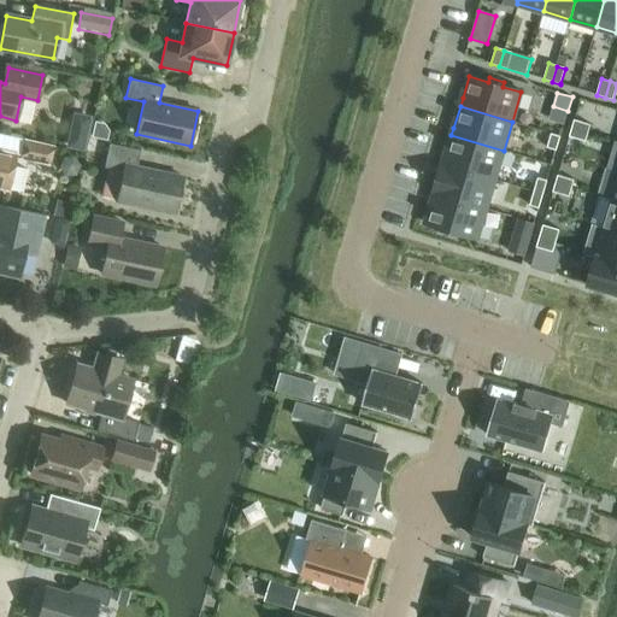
[(574,121),(571,128),(588,133),(591,125),(574,121)]
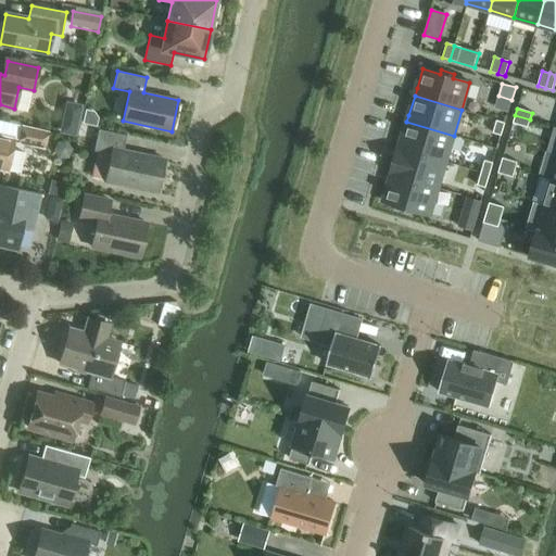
[(63,113),(59,134),(75,137),(79,116),(63,113)]
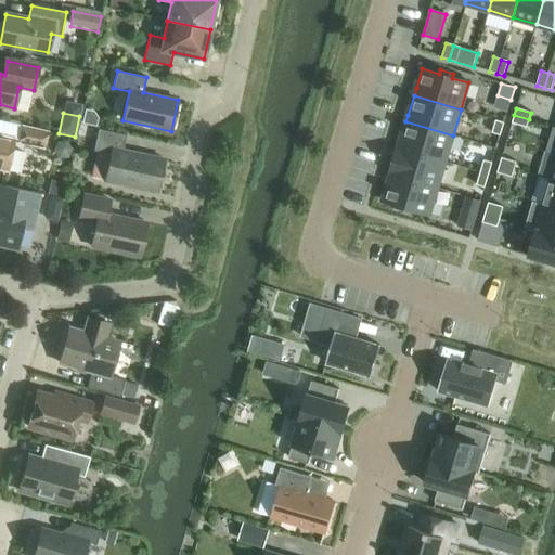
[(514,115),(512,123),(527,127),(529,119),(514,115)]
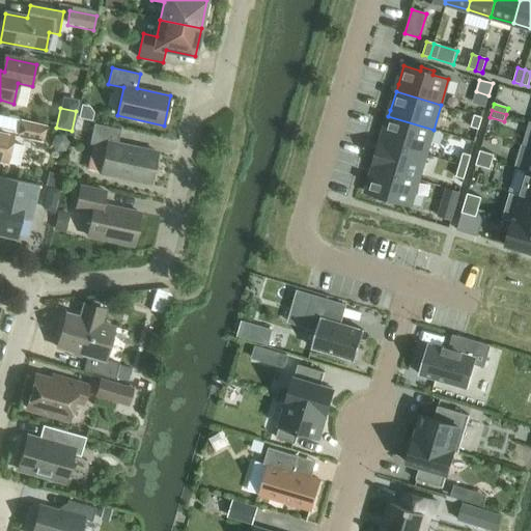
[(474,115),(470,127),(478,130),(482,117),(474,115)]
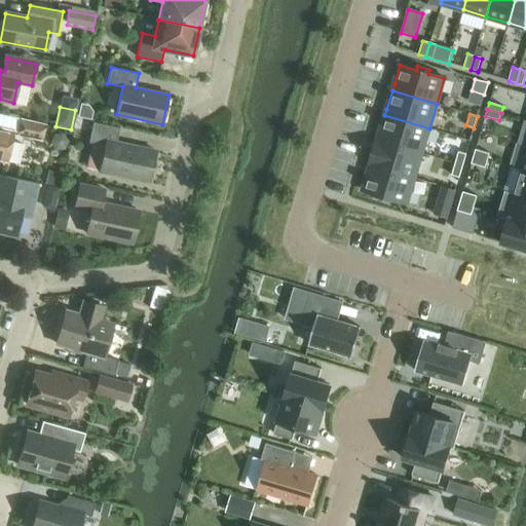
[(379,134),(377,140),(422,153),(429,128),(384,115),(379,134)]
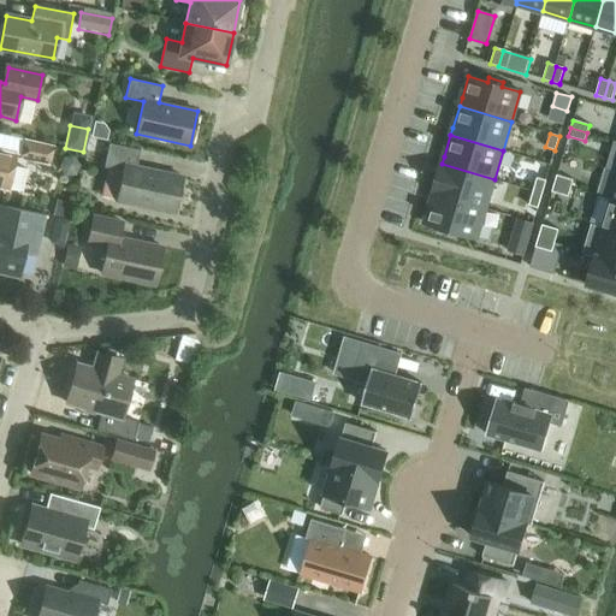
[(54,146),(24,140),(19,159),(49,166),(54,146)]
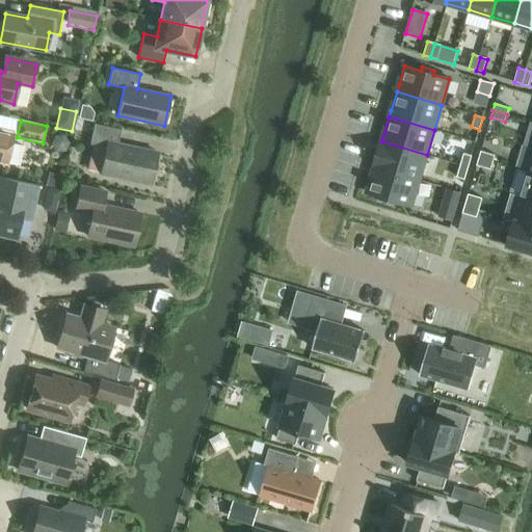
[(105,148),(100,173),(152,184),(158,154),(117,145),(121,130),(95,124),(89,144),(105,148)]
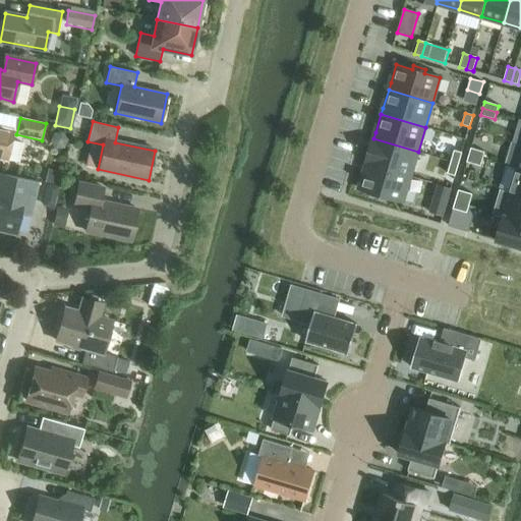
[(0,127),(0,159),(7,161),(17,163),(21,142),(11,140),(13,131),(0,127)]
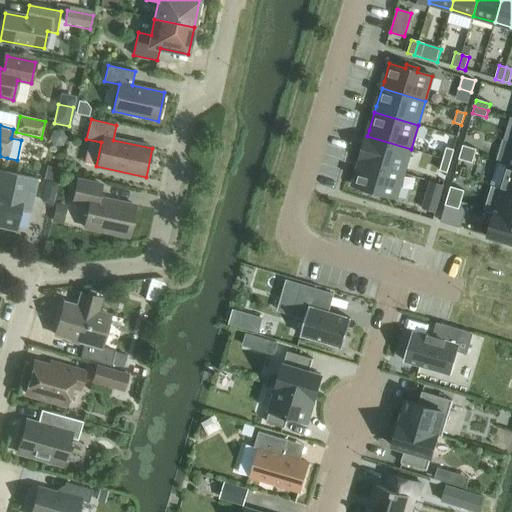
[(52,131),(49,139),(54,146),(62,146),(66,138),(61,131),(52,131)]
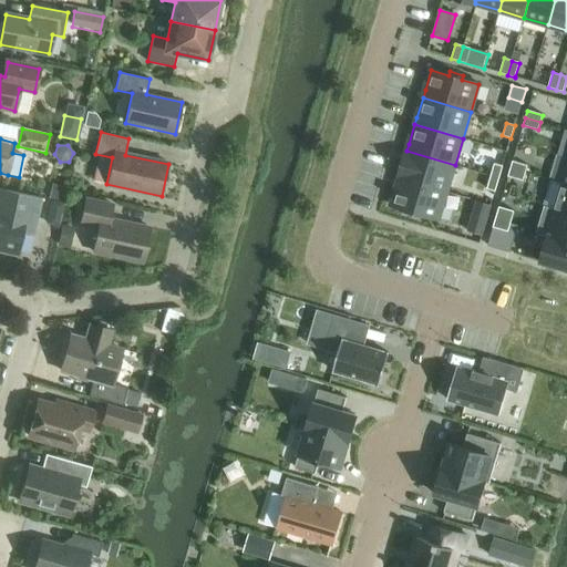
[(404,158),(399,177),(447,192),(455,165),(406,151),(404,158)]
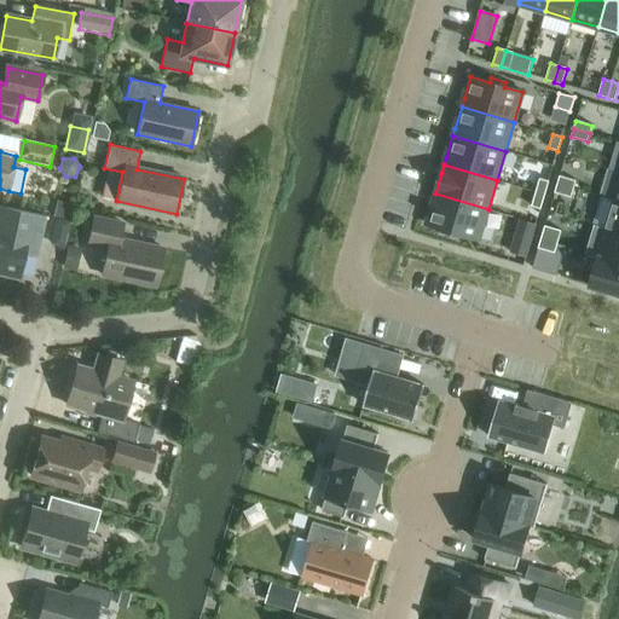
[(560,177),(557,184),(573,189),(576,180),(560,177)]
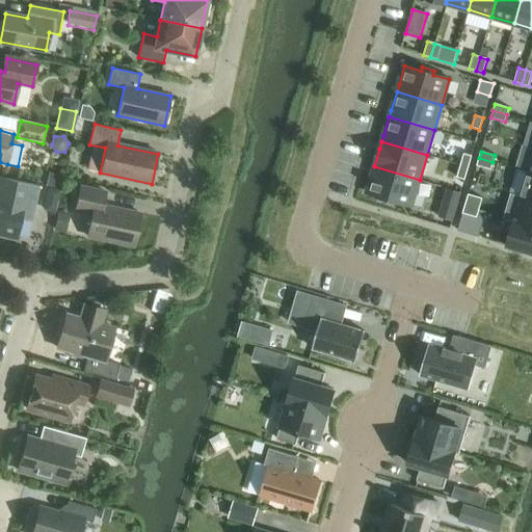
[(463,154),(460,165),(468,167),(471,156),(463,154)]
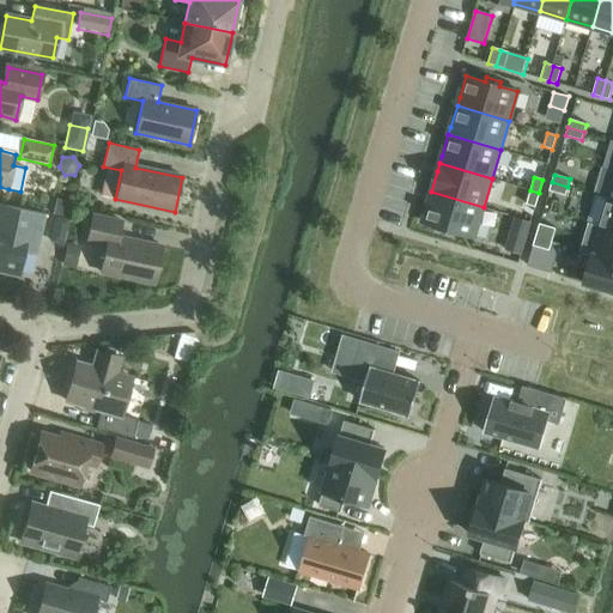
[(552,182),(550,190),(565,195),(568,187),(552,182)]
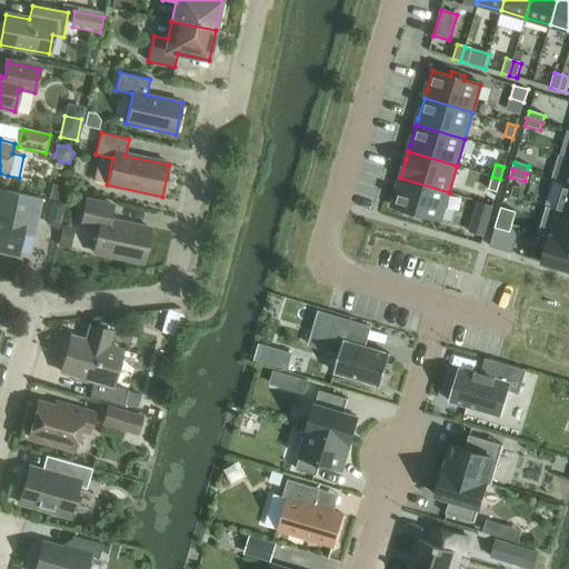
[(492,177),(489,190),(497,192),(500,179),(492,177)]
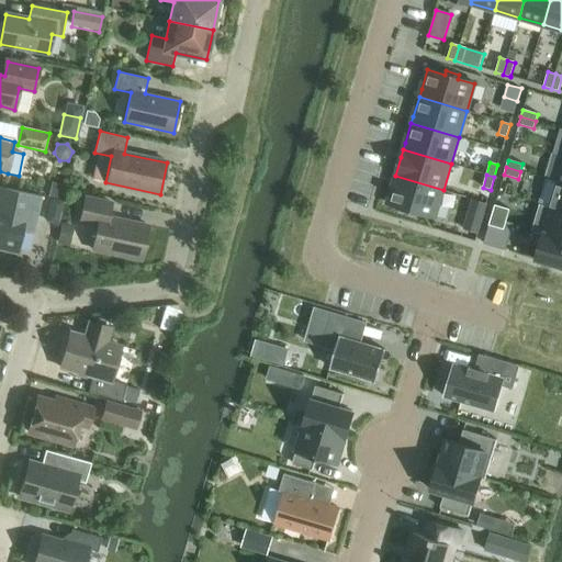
[(393,183),(386,204),(404,209),(403,213),(416,217),(417,213),(423,215),(435,218),(444,190),(395,176),(393,183)]
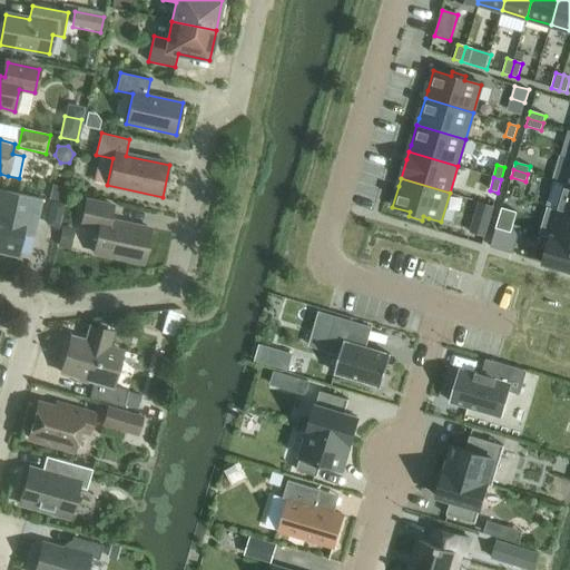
[(51,184),(48,199),(64,203),(67,187),(51,184)]
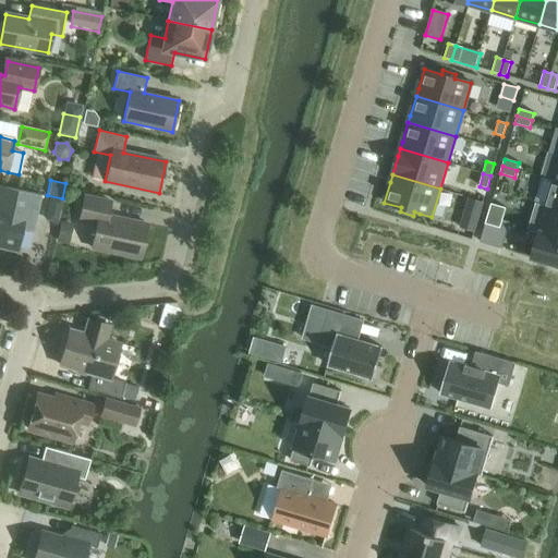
[(557,182),(555,182),(547,207),(557,210),(557,182)]
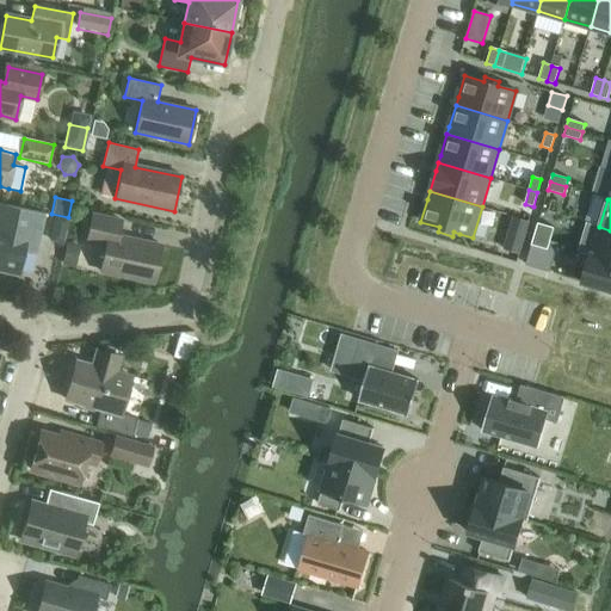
[(0,271),(18,276),(26,240),(38,242),(44,214),(0,203),(0,271)]
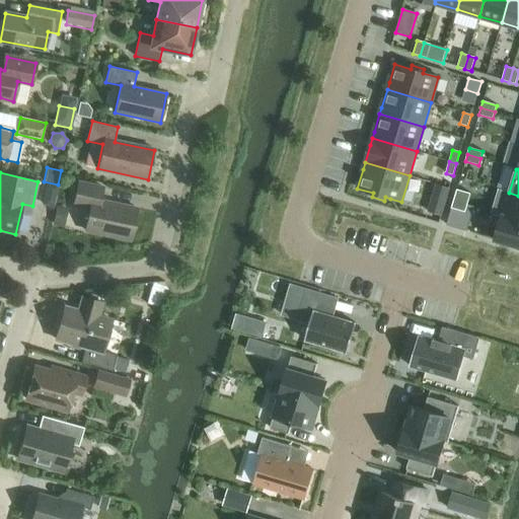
[(90,208),(85,231),(130,240),(137,209),(100,201),(102,188),(78,182),(74,205),(90,208)]
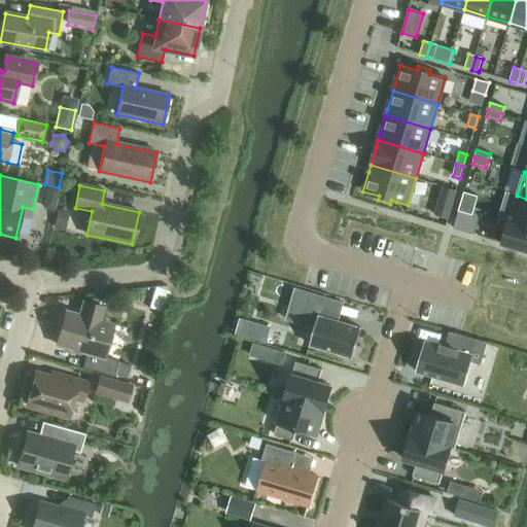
[(47,187),(45,198),(56,201),(59,189),(47,187)]
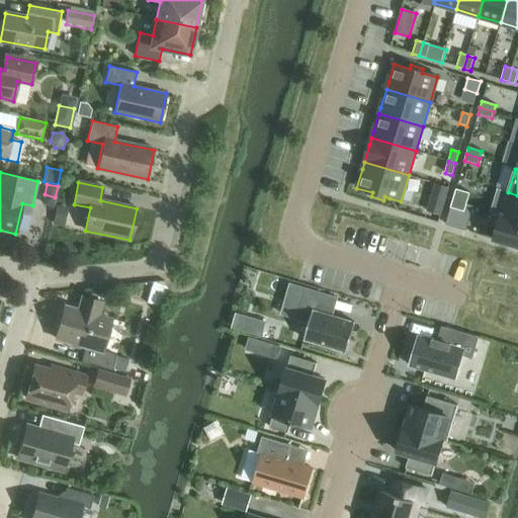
[(435,184),(427,212),(440,218),(448,188),(435,184)]
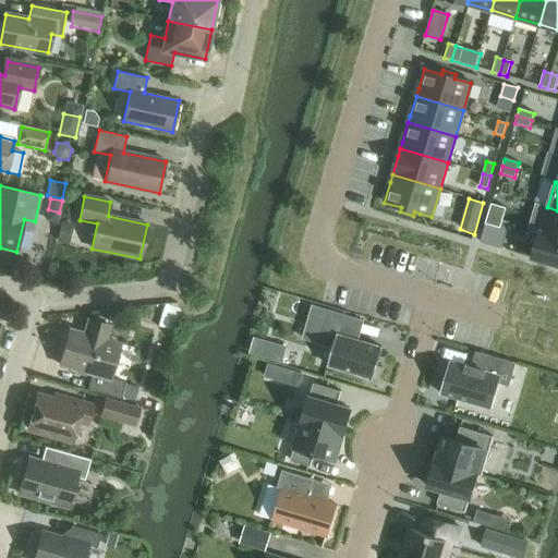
[(532,219),(529,230),(557,238),(557,210),(547,207),(543,222),(532,219)]
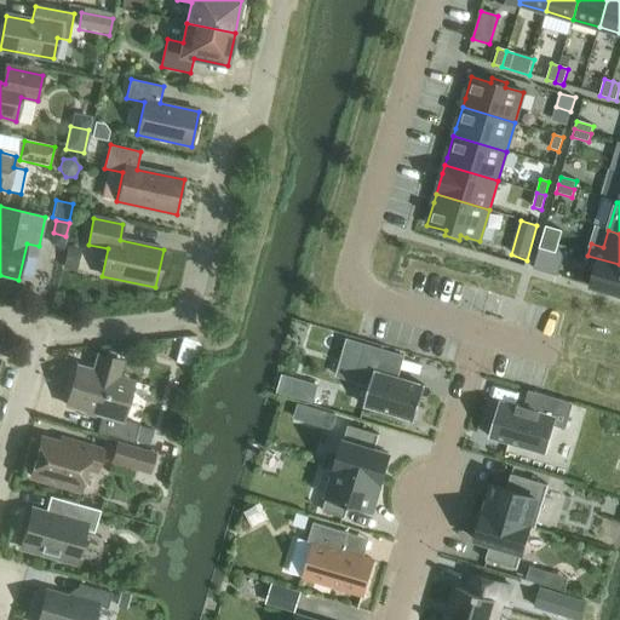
[(544,233),(541,241),(558,246),(561,237),(544,233)]
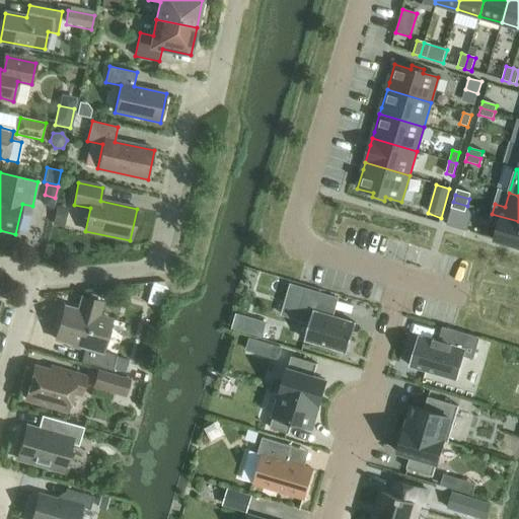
[(453,202),(451,208),(464,212),(467,206),(453,202)]
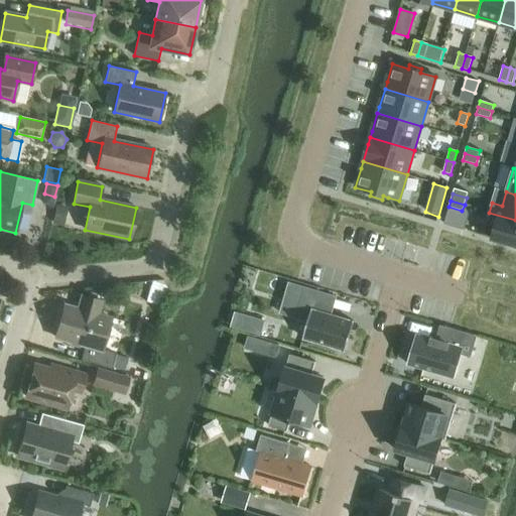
[(55,205),(51,224),(63,226),(68,208),(55,205)]
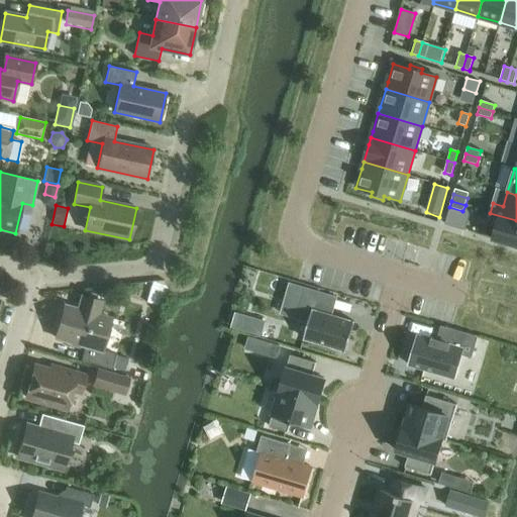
[(462,211),(449,207),(445,224),(466,231),(473,207),(466,205),(462,211)]
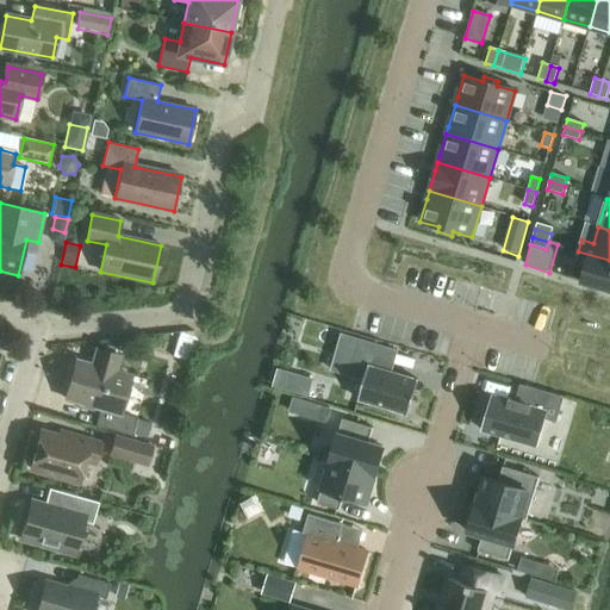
[(609,260),(578,251),(590,255),(582,282),(609,290),(609,260)]
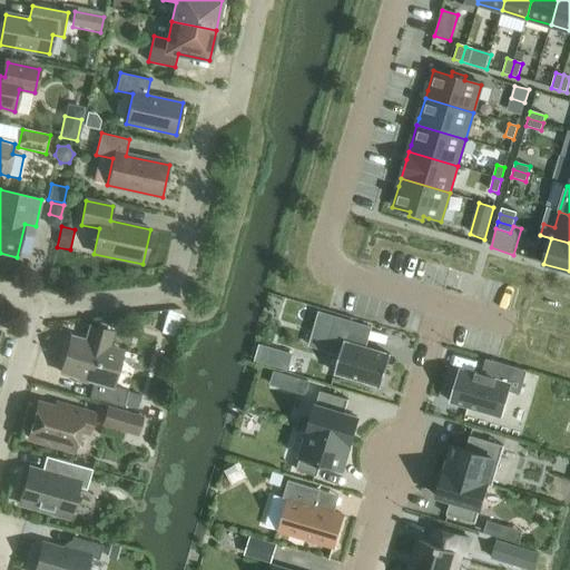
[(318,312),(308,346),(326,351),(340,355),(334,373),(382,387),(391,355),(379,352),(365,347),(369,337),(371,328),(371,327),(318,312)]
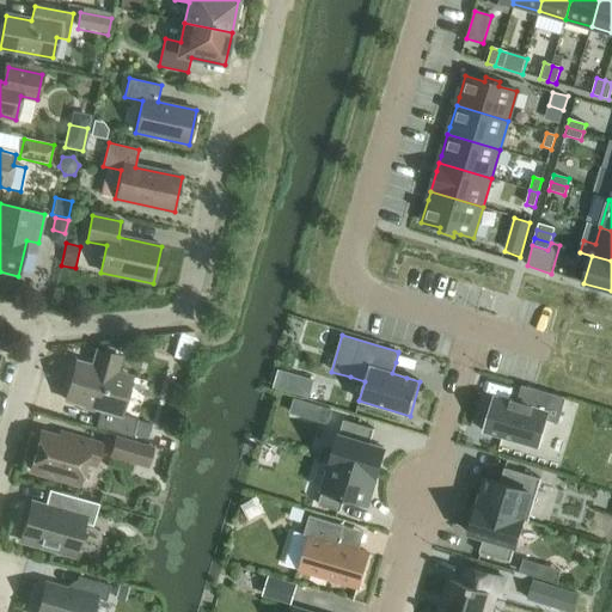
[(96,427),(133,438),(133,436),(138,421),(138,420),(122,415),(133,378),(116,373),(121,356),(98,350),(93,366),(77,361),(66,401),(101,410),(96,427)]
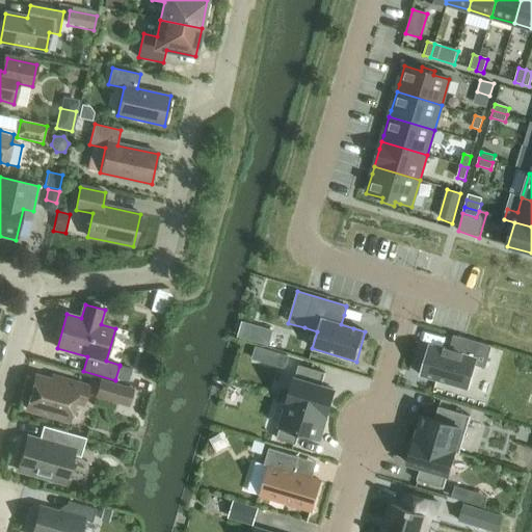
[(242,323),(238,337),(269,346),(273,330),(242,322),(242,323)]
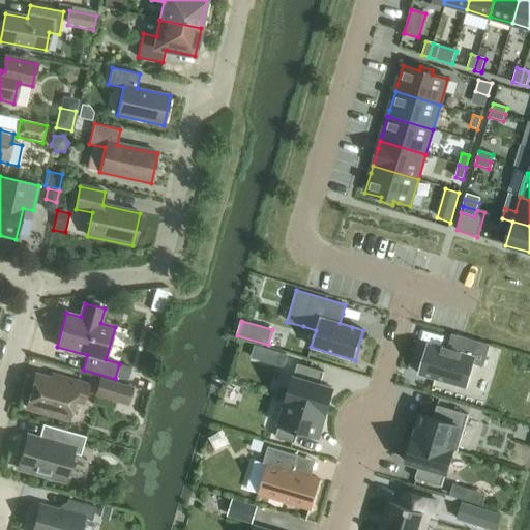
[(429,344),(419,375),(466,388),(473,364),(483,367),(490,346),(462,337),(457,335),(453,344),(451,351),(440,347),(429,344)]
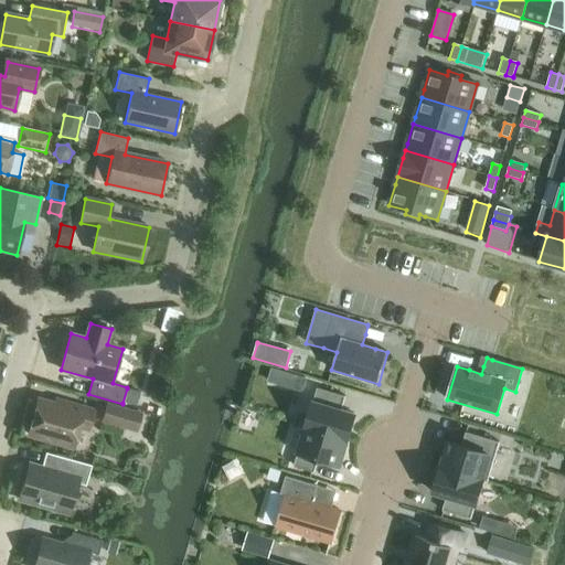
[(272,368),(267,383),(280,386),(285,372),(272,368)]
